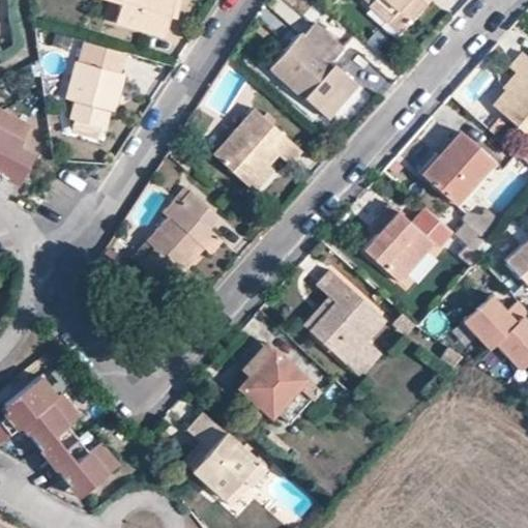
[(106,0),(91,0),(89,13),(115,22),(121,4),(106,0)]
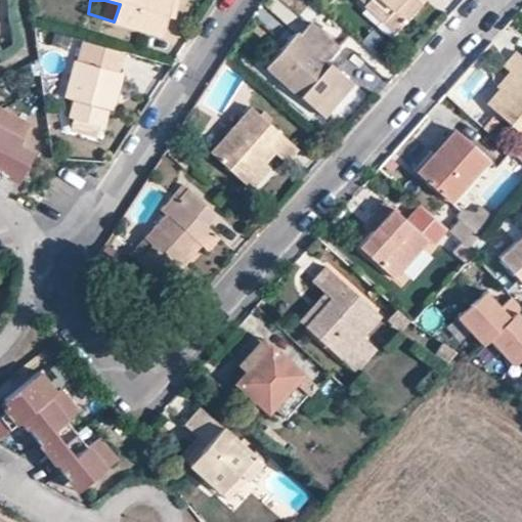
[(104,0),(120,4),(114,22),(162,36),(168,18),(174,19),(179,0),(104,0)]
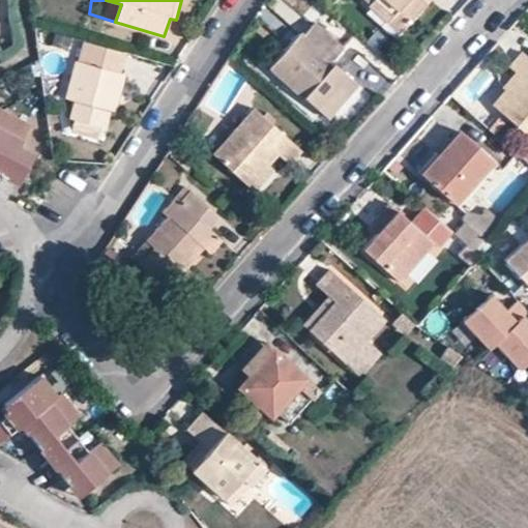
[(375,0),(371,6),(389,23),(399,10),(411,21),(426,3),(421,0),(375,0)]
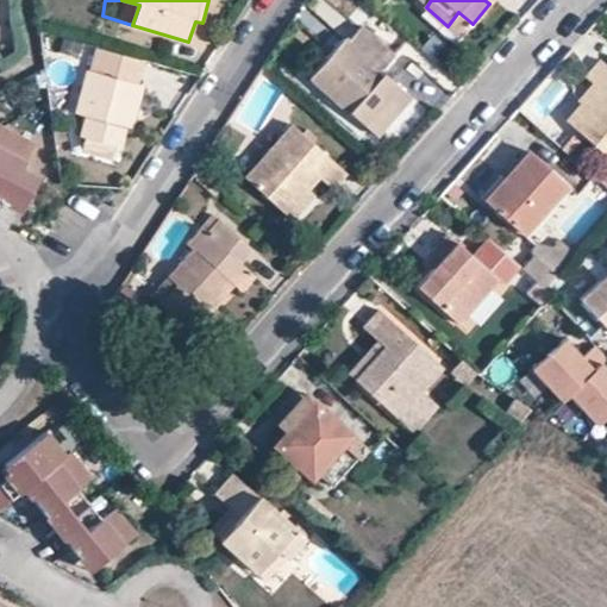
[(458,12),(448,26),(461,37),(473,24),(458,12)]
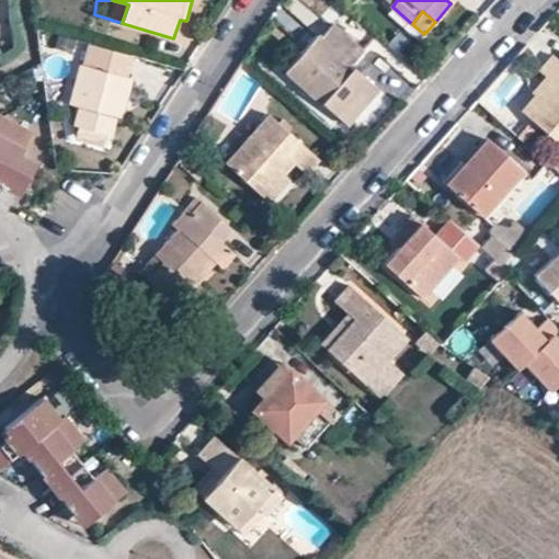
[(317,37),(288,72),(285,73),(341,120),(371,82),(351,67),(363,52),(332,26),(321,40),(317,37)]
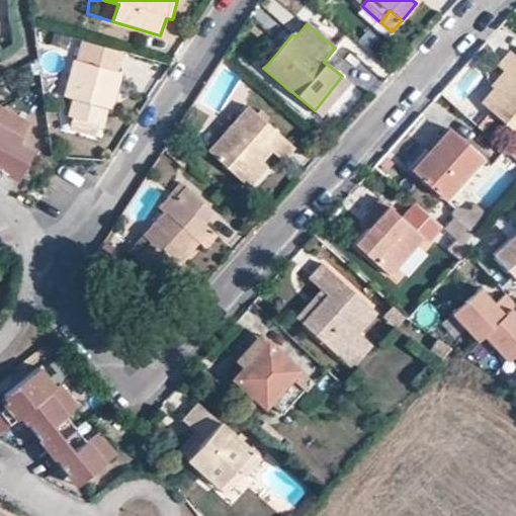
[(74,100),(69,116),(75,117),(98,124),(101,125),(106,109),(110,110),(120,74),(116,72),(122,52),(84,41),(79,62),(75,61),(65,98),(74,100)]
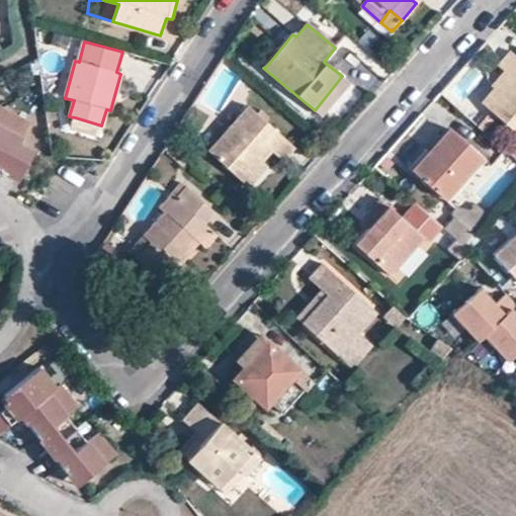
[(495,91),(484,105),(515,133),(515,56),(512,53),(499,67),(503,70),(509,74),(495,91)]
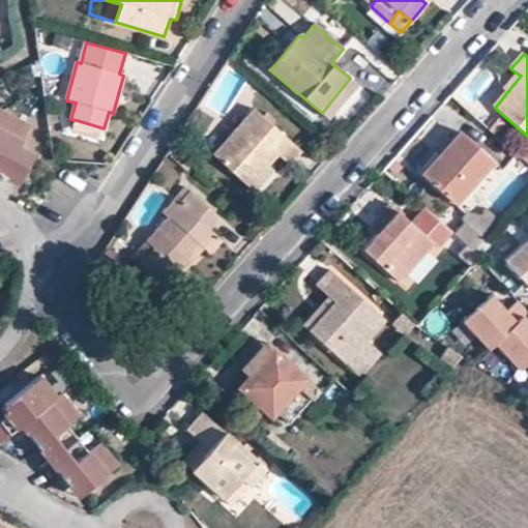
[(515,71),(501,88),(506,93),(521,76),(515,71)]
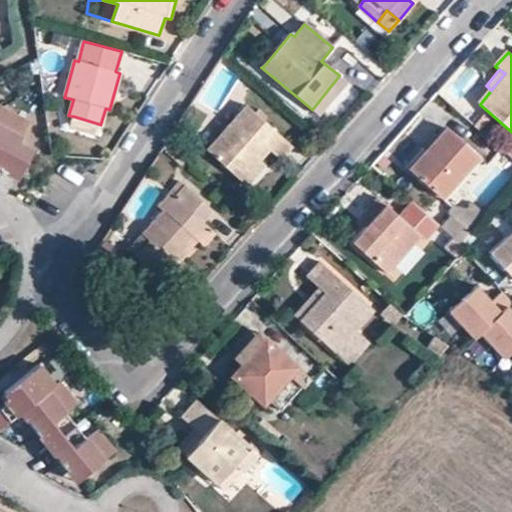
[(339,75),(312,109),(320,116),(347,83),(339,75)]
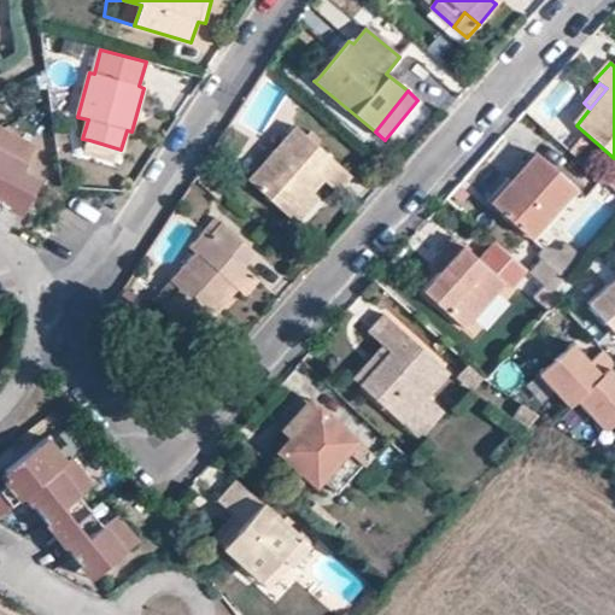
[(36,146),(0,128),(0,206),(6,209),(9,203),(23,211),(39,180),(23,173),(36,146)]
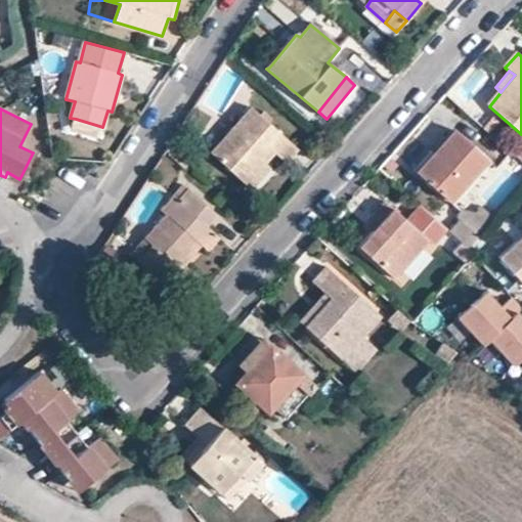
[(252,110),(213,154),(247,184),(265,164),(274,153),(287,163),(298,150),(252,110)]
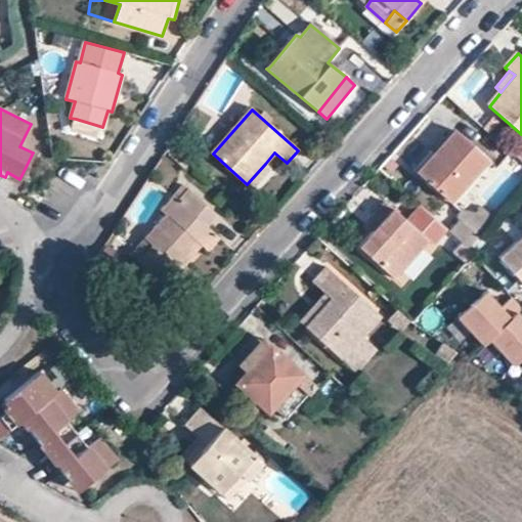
[(76,119),(73,129),(96,135),(99,126),(76,119)]
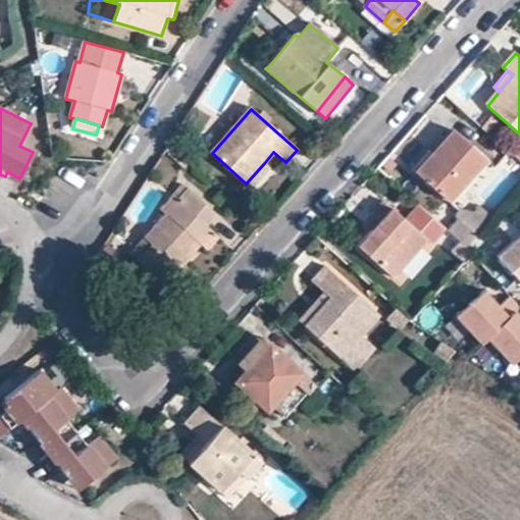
[(454,131),(417,173),(449,202),(486,159),(454,131)]
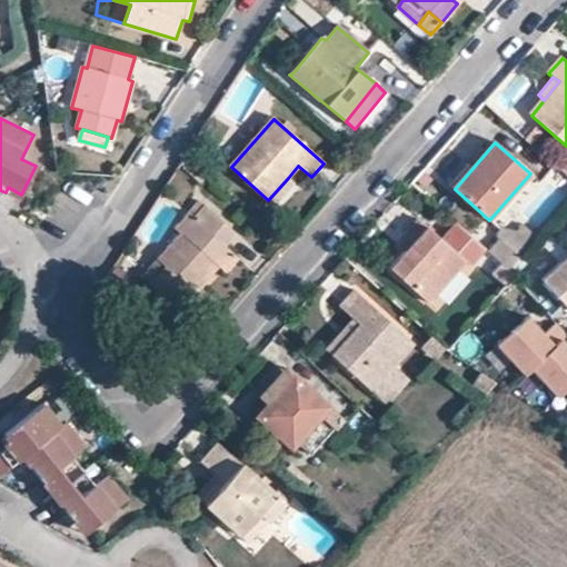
[(288,178),(268,200),(276,207),(295,185),(288,178)]
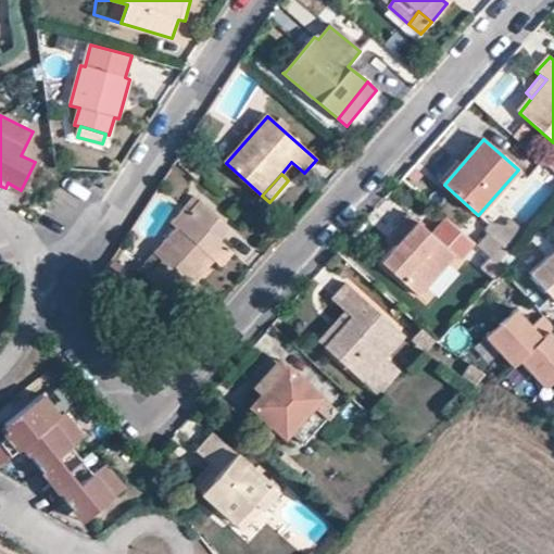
[(19,194),(21,190),(8,183),(5,188),(19,194)]
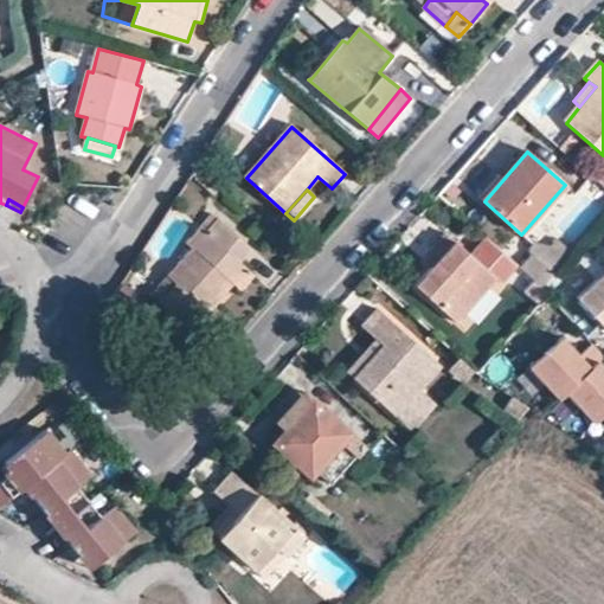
[(175,281),(159,302),(199,336),(216,316),(211,312),(204,306),(210,297),(218,304),(235,286),(229,280),(241,264),(254,250),(218,220),(206,233),(200,227),(186,244),(191,249),(168,275),(175,281)]
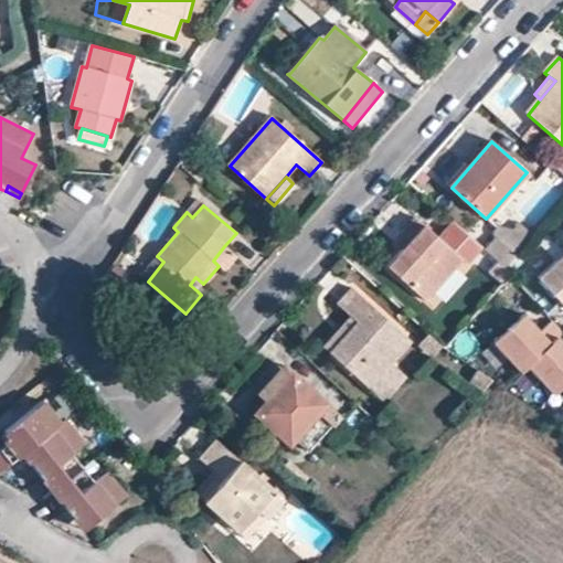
[(482,247),(453,221),(436,240),(413,216),(401,231),(412,242),(389,267),(424,299),(460,262),(465,266),(482,247)]
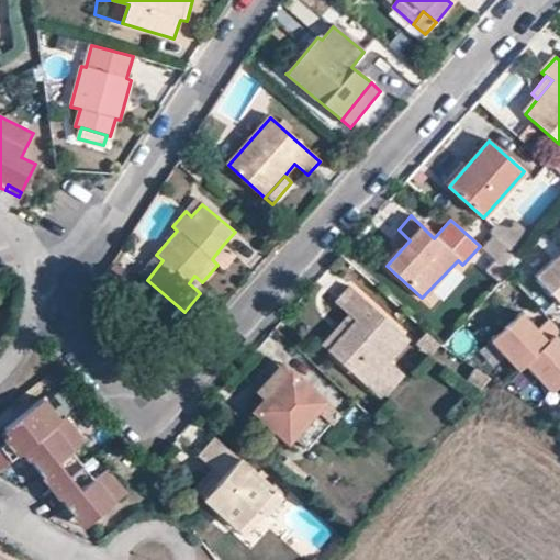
[(505,238),(497,247),(507,256),(515,246),(505,238)]
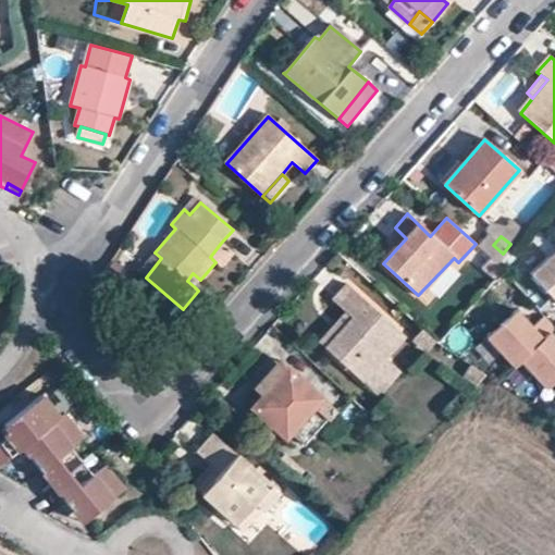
[(221,243),(210,257),(216,262),(222,268),(233,254),(221,243)]
